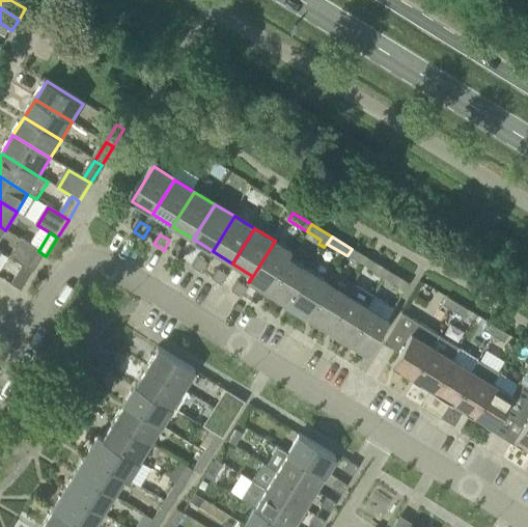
[(275,241),(249,282),(267,294),(293,252),(275,241)]
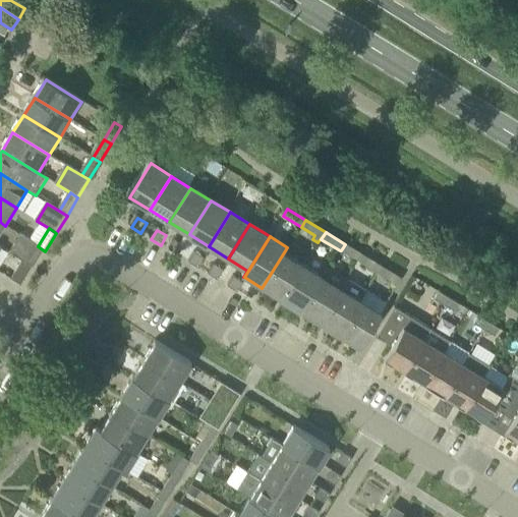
[(12,254),(24,263),(35,269),(45,251),(38,246),(22,237),(12,254)]
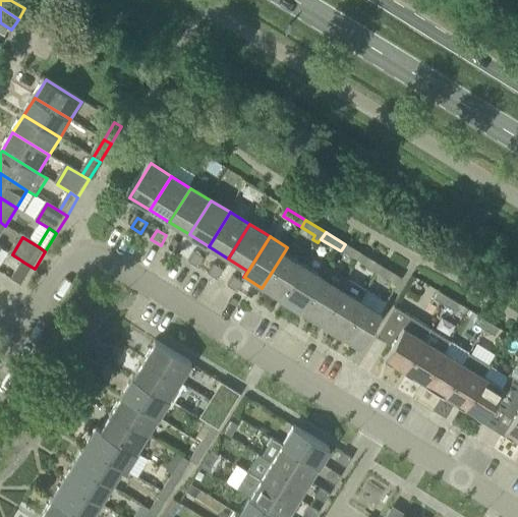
[(171,251),(180,257),(186,248),(176,242),(171,251)]
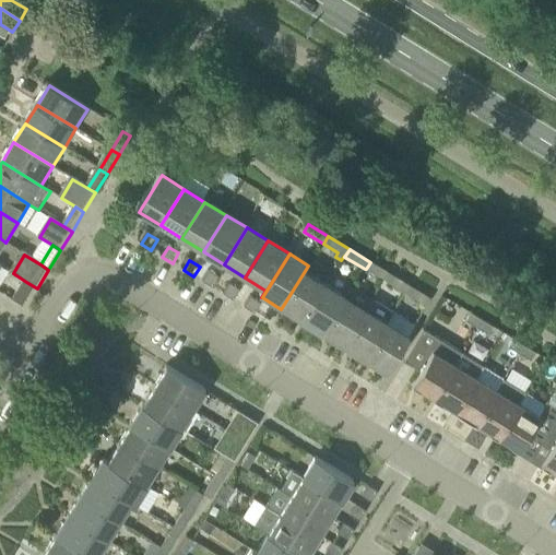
[(365,269),(387,283),(387,282),(391,275),(370,262),(366,269),(365,269)]
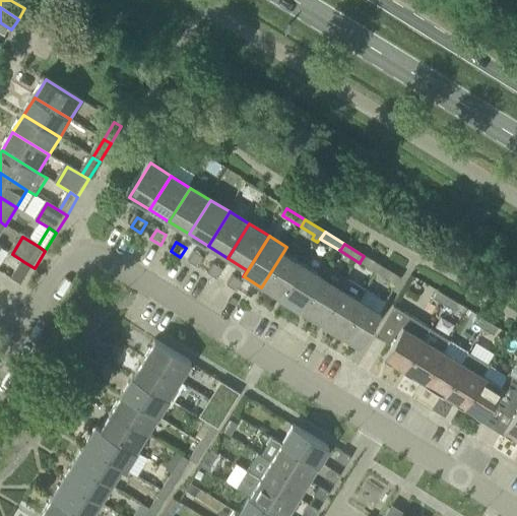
[(286,247),(261,287),(281,300),(303,266),(283,254),(287,248),(286,247)]
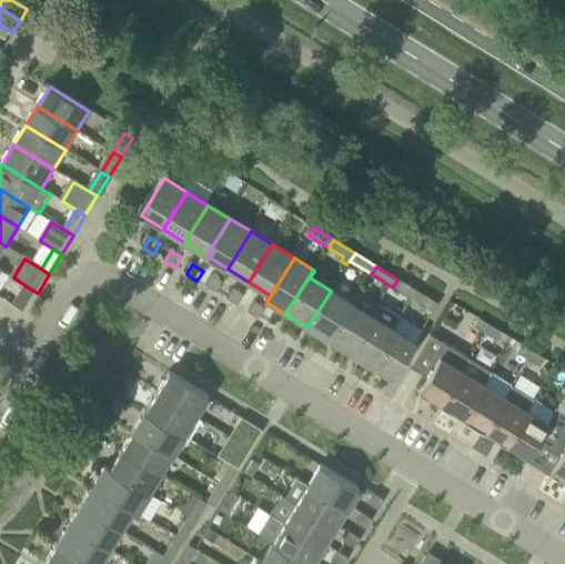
[(213,278),(208,288),(219,294),(224,283),(213,278)]
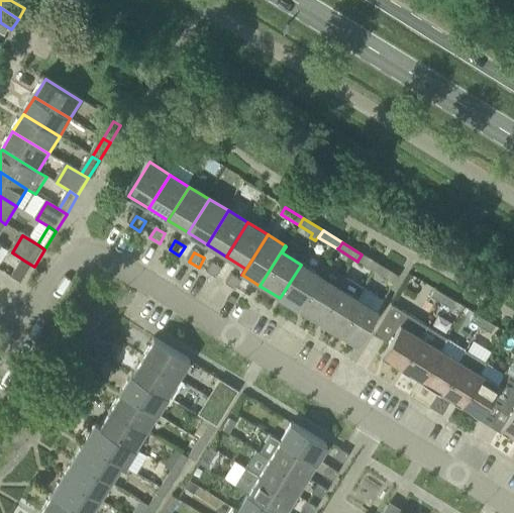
[(357,261),(357,262),(377,274),(382,267),(362,254),(357,261)]
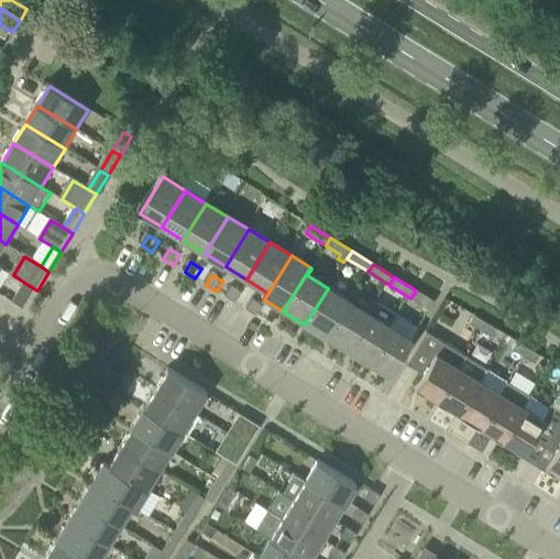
[(26,284),(14,303),(25,309),(37,291),(26,284)]
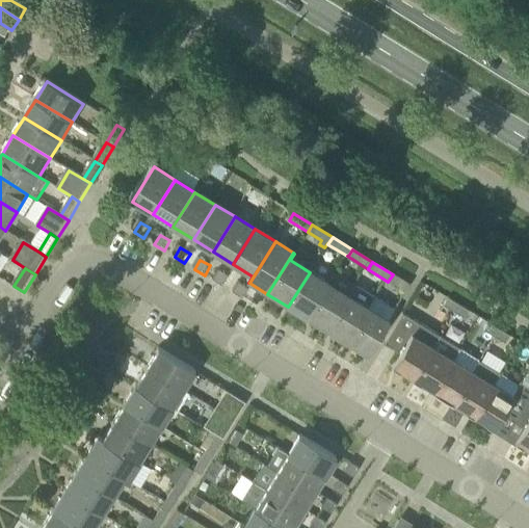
[(214,282),(225,288),(230,278),(220,272),(214,282)]
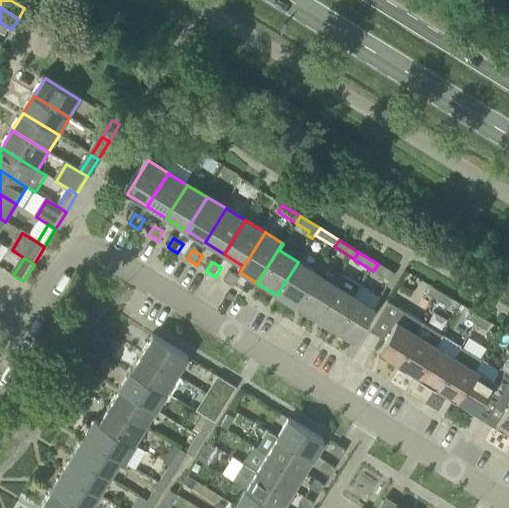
[(277,295),(297,307),(317,274),(298,262),(277,295)]
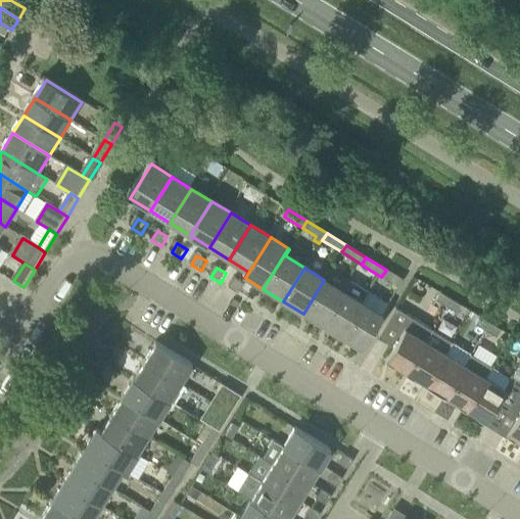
[(386,270),(381,277),(402,289),(406,282),(386,270)]
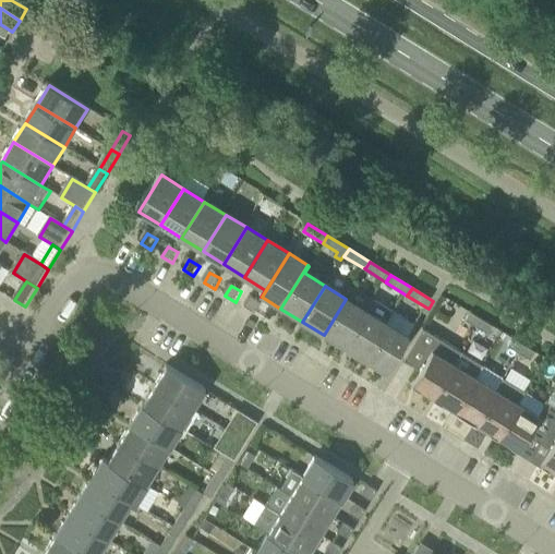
[(252,299),(245,309),(256,315),(262,304),(252,299)]
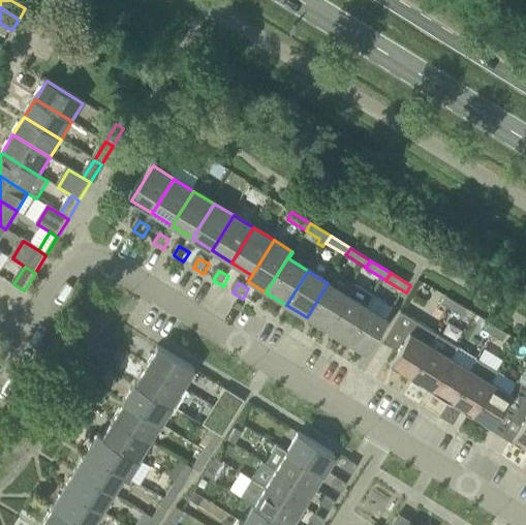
[(327,330),(348,296),(328,283),(307,317),(327,330)]
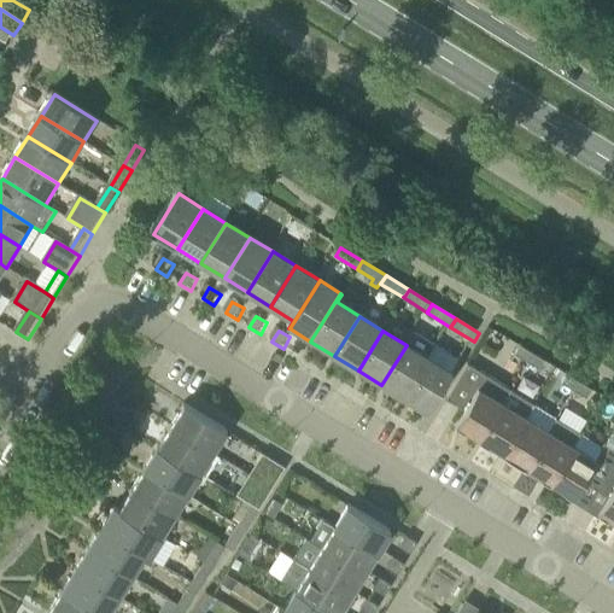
[(404,400),(431,360),(407,345),(381,385),(404,400)]
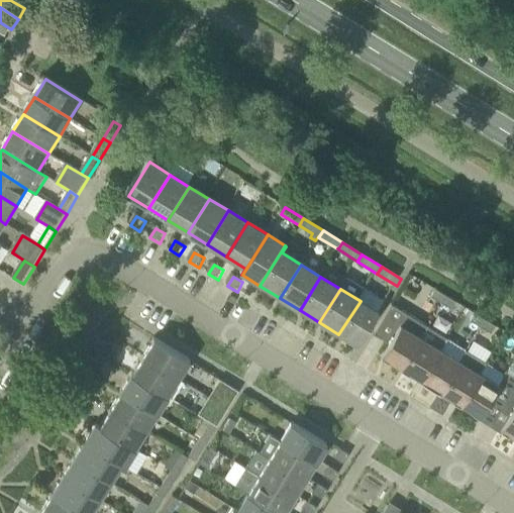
[(437,292),(433,298),(442,304),(446,297),(437,292)]
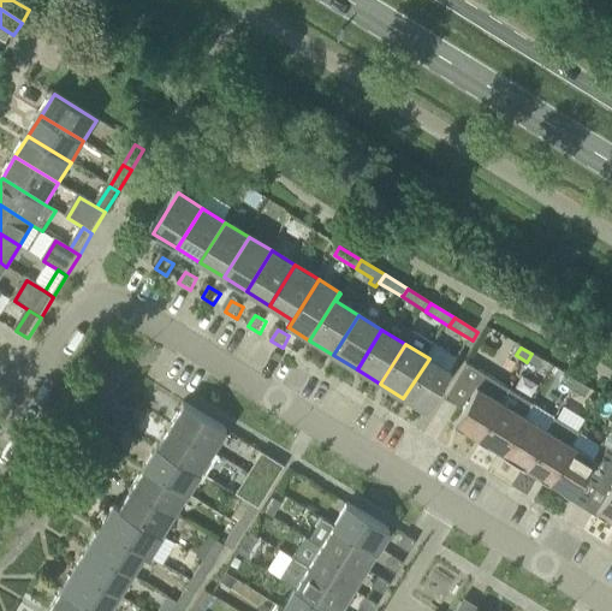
[(532,354),(527,362),(541,371),(546,362),(532,354)]
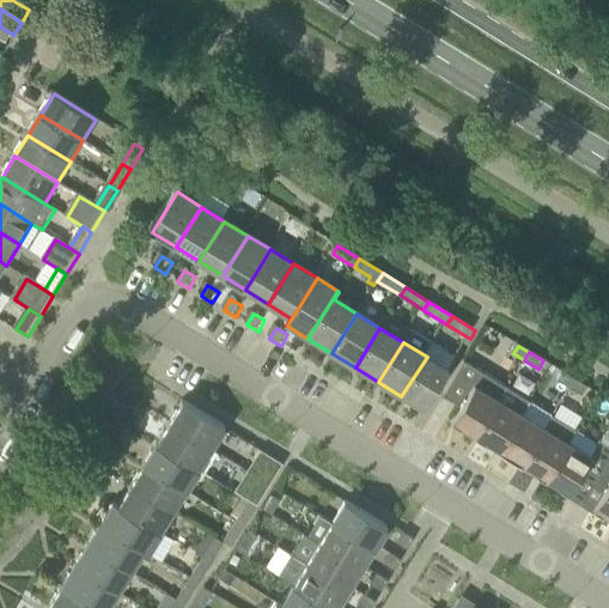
[(427,357),(401,396),(426,412),(451,371),(427,357)]
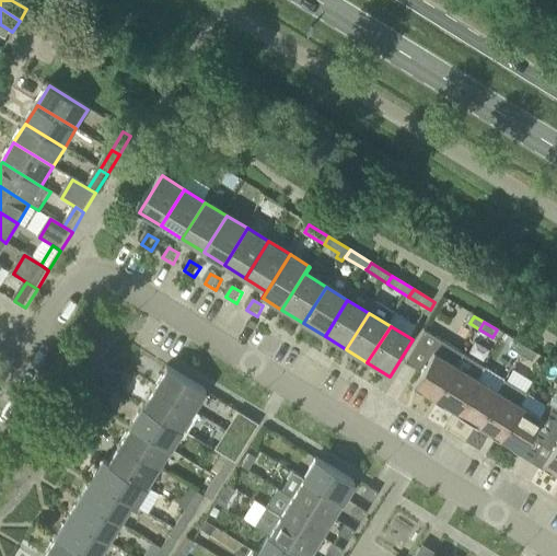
[(437,402),(464,356),(426,333),(407,363),(424,373),(415,389),(424,394),(425,392),(437,401),(437,402)]
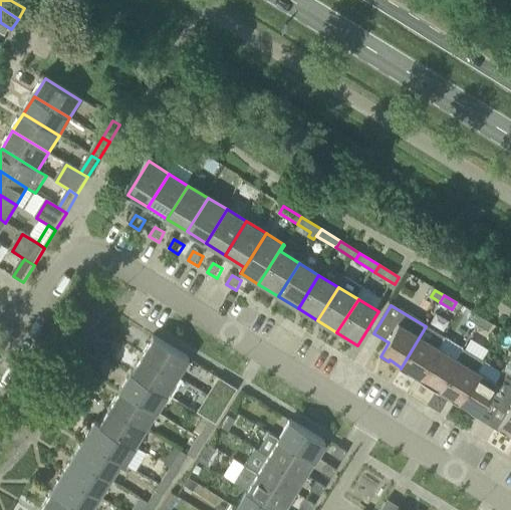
[(474,313),(470,320),(479,326),(483,319),(474,313)]
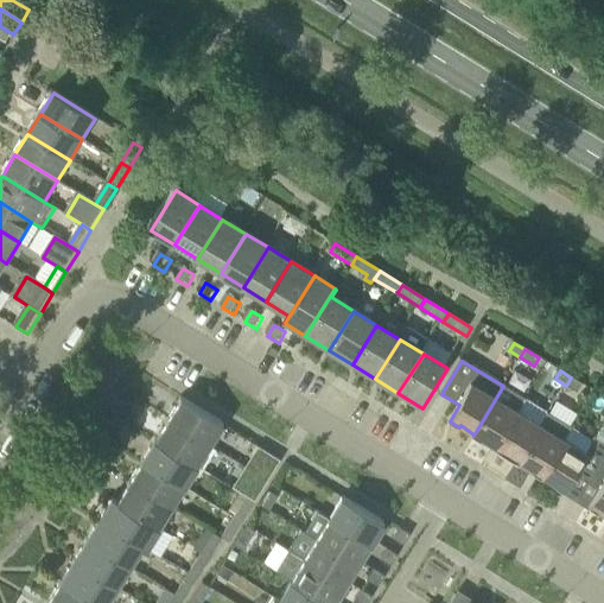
[(571,378),(566,386),(580,394),(585,386),(571,378)]
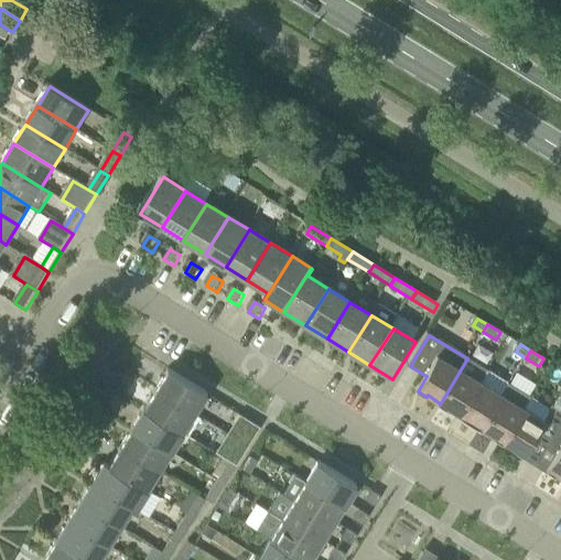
[(489,370),(467,358),(440,405),(448,409),(449,408),(462,416),(461,418),(462,418),(489,370)]
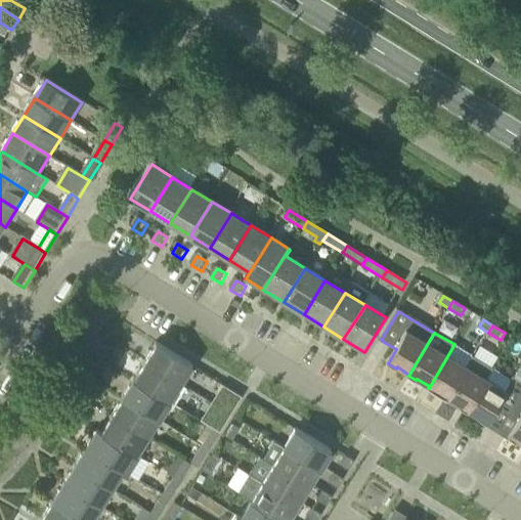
[(474,356),(454,344),(429,388),(448,400),(467,369),(474,357),(474,356)]
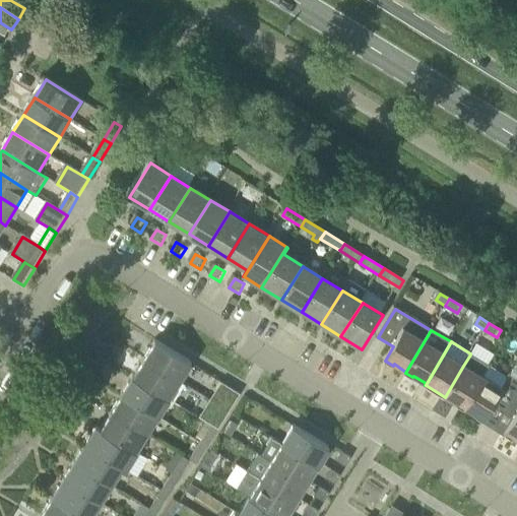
[(156,342),(145,361),(182,383),(193,365),(156,342)]
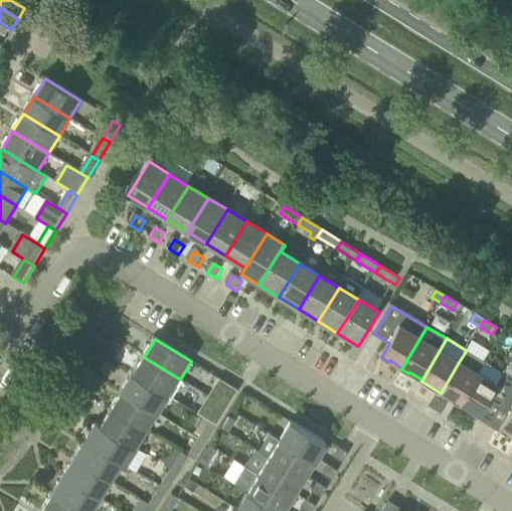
[(485,363),(466,351),(459,362),(441,393),(442,393),(442,392),(454,399),(453,400),(460,405),(485,364),(485,363)]
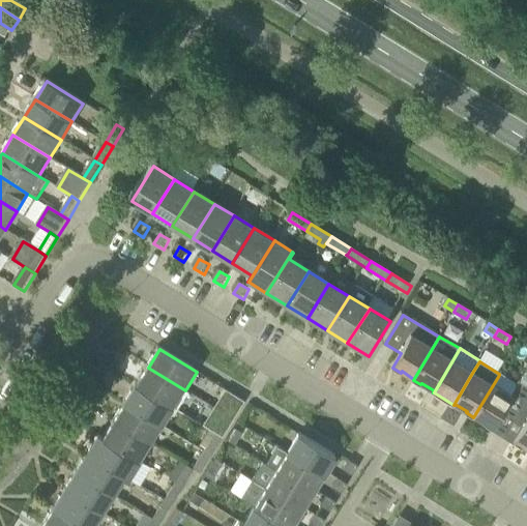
[(148,368),(137,386),(174,409),(185,390),(148,368)]
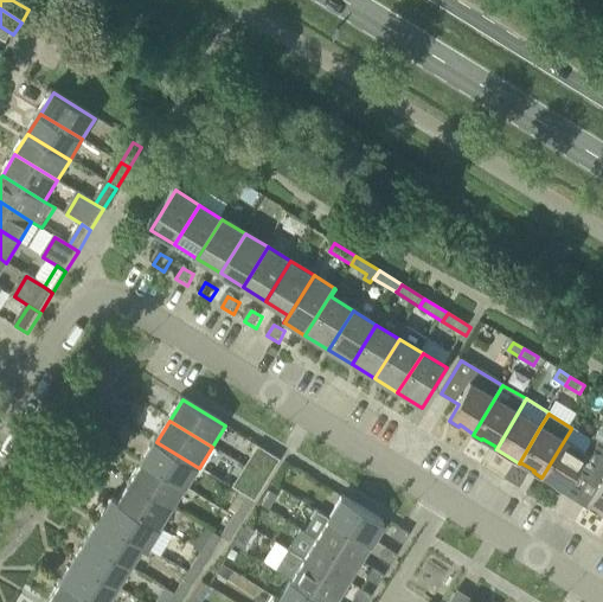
[(596,444),(571,429),(541,478),(543,478),(544,476),(557,485),(557,486),(565,492),(576,474),(589,482),(602,460),(602,444),(597,442),(596,444)]
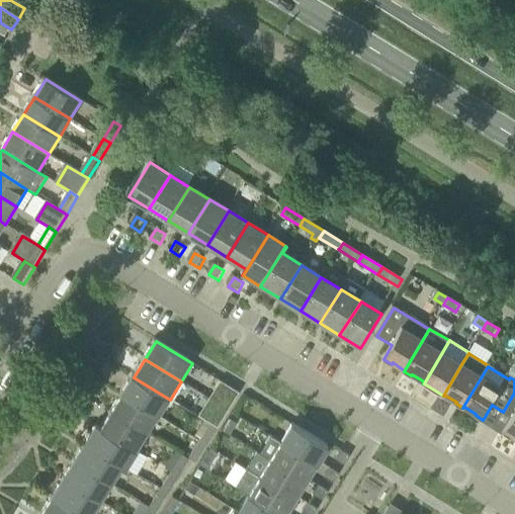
[(170,400),(134,377),(123,395),(159,417),(170,400)]
